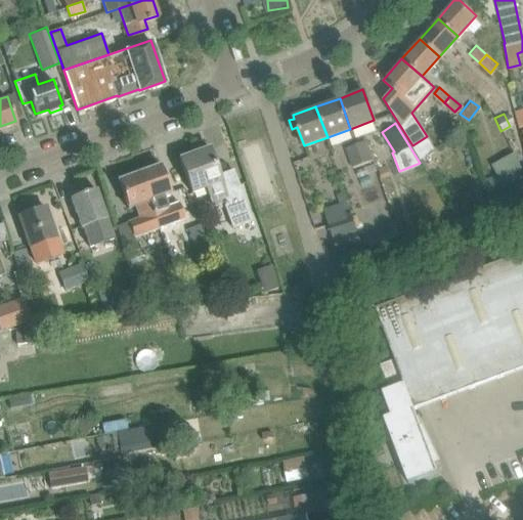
[(366,137),(355,141),(362,162),(375,158),(366,137)]
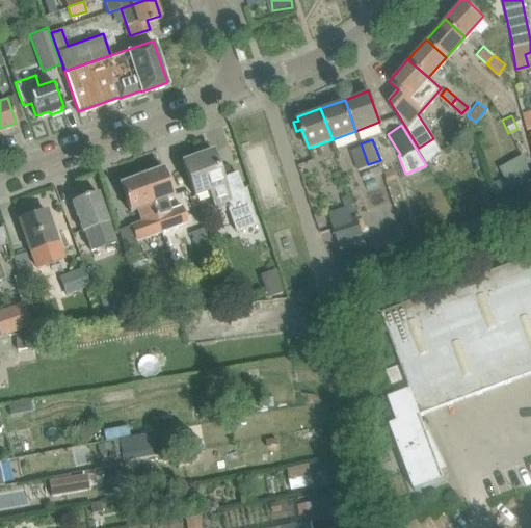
[(368,164),(361,143),(349,149),(356,168),(368,164)]
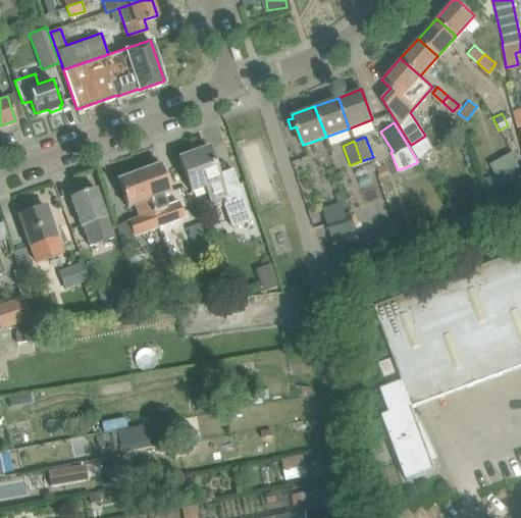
[(221,199),(230,223),(250,217),(238,182),(222,187),(207,145),(178,155),(191,190),(205,185),(211,202),(221,199)]
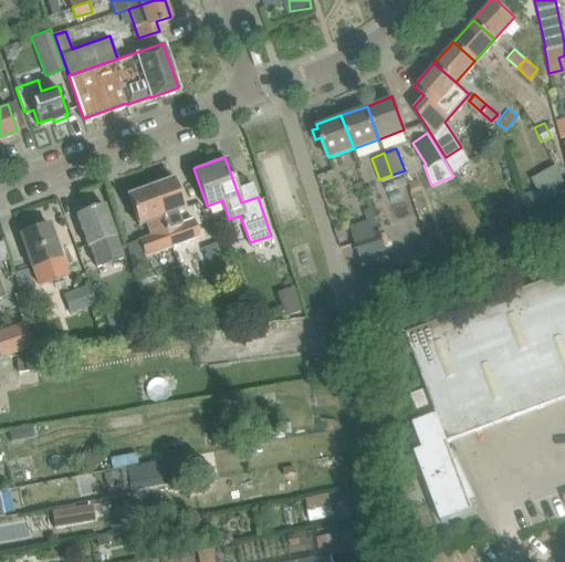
[(564,184),(553,165),(531,178),(544,200),(564,188),(564,184)]
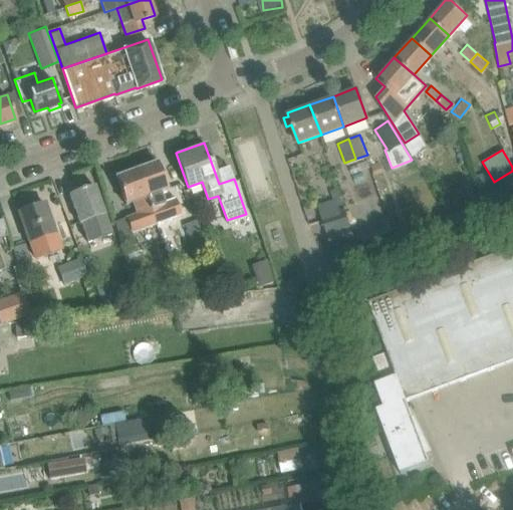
[(157,160),(137,168),(155,222),(157,228),(174,222),(171,216),(180,213),(174,198),(163,202),(159,190),(167,188),(157,160)]
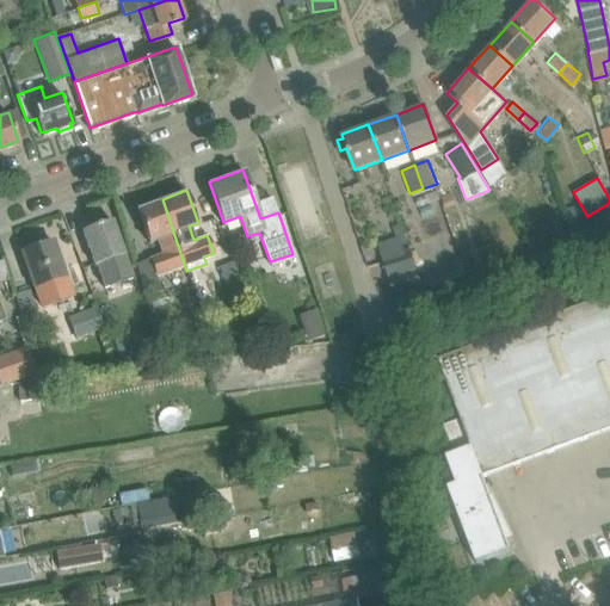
[(450,190),(441,195),(444,204),(455,201),(450,190)]
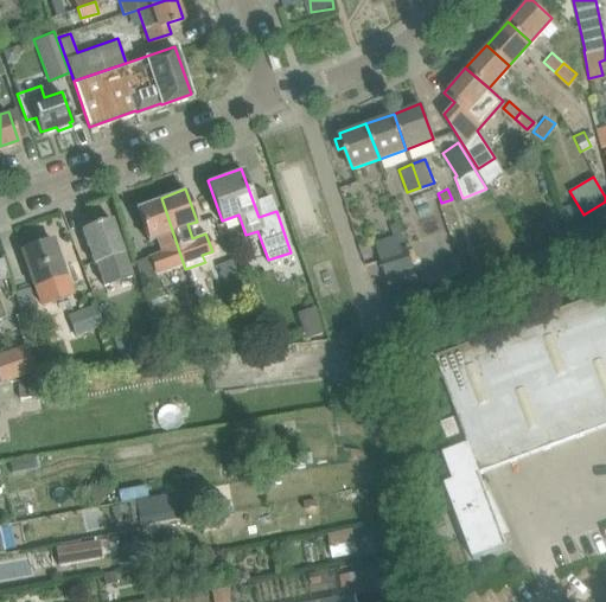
[(183,262),(161,198),(136,206),(148,239),(157,236),(161,250),(135,260),(145,290),(146,290),(151,303),(164,299),(159,286),(160,285),(155,271),(183,262)]
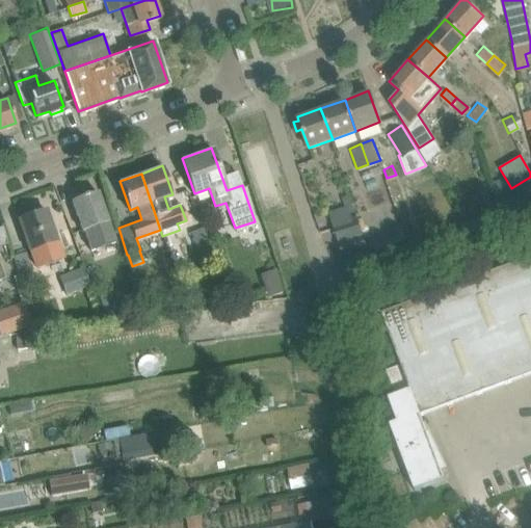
[(501,179),(494,181),(497,192),(508,188),(505,180),(502,181),(501,179)]
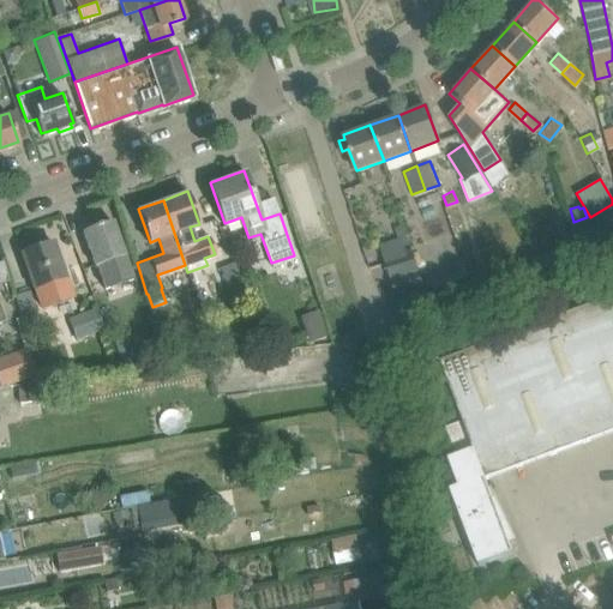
[(112,218),(82,229),(90,252),(95,265),(101,283),(116,277),(131,272),(120,241),(112,218)]
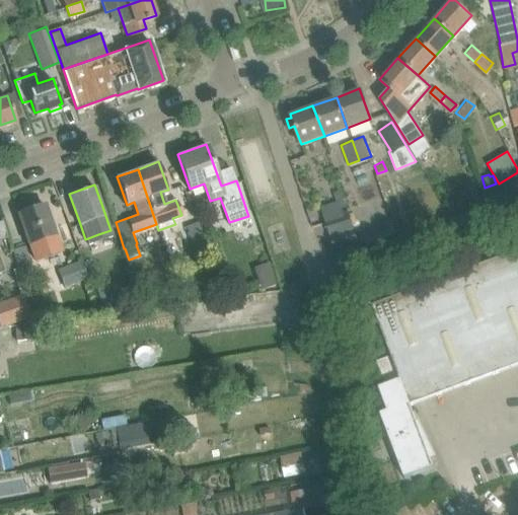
[(338,198),(339,202),(340,206),(346,204),(341,189),(333,191),(335,198),(338,198)]
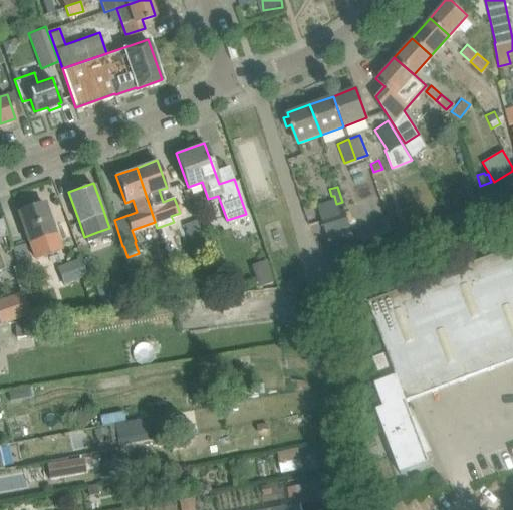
[(17,210),(24,229),(28,241),(29,240),(35,256),(60,247),(43,201),(17,210)]
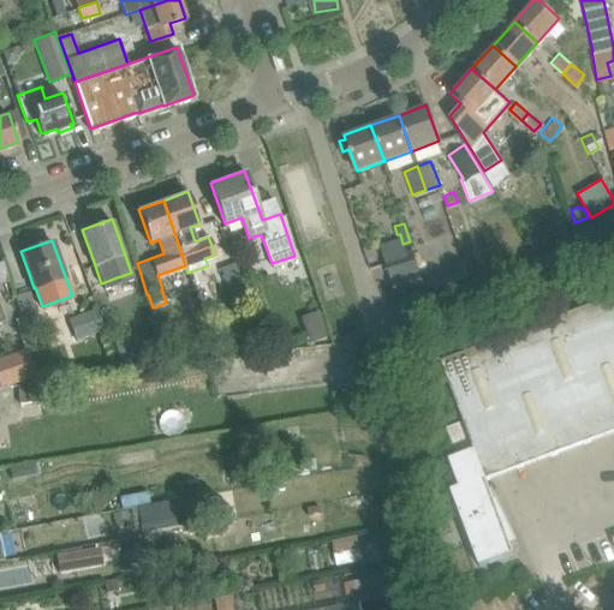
[(411,250),(405,251),(383,258),(389,277),(391,277),(417,269),(411,250)]
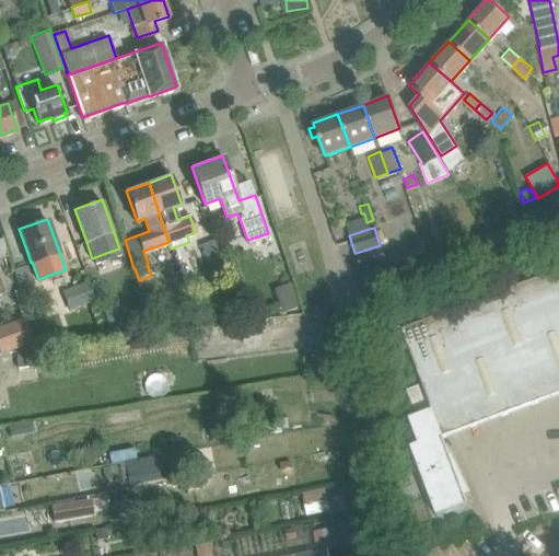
[(213,235),(212,235),(200,241),(209,265),(222,259),(213,235)]
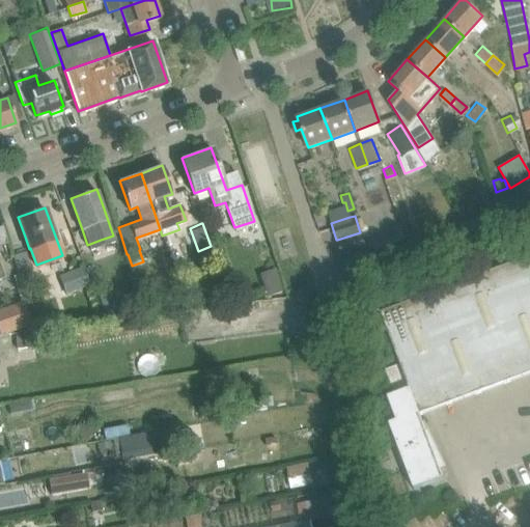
[(402,230),(393,233),(371,242),(378,257),(409,245),(402,230)]
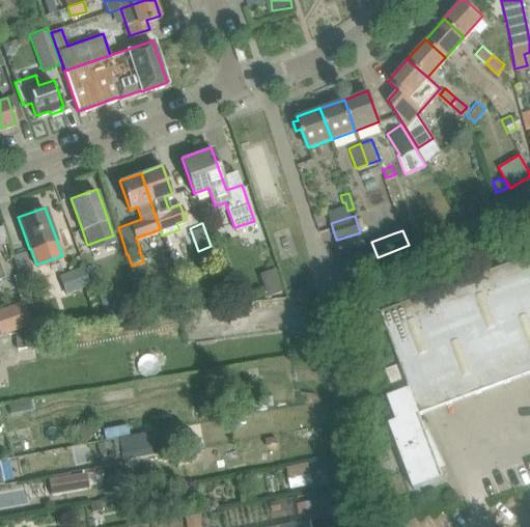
[(360,232),(337,240),(338,243),(341,255),(366,248),(361,234),(360,232)]
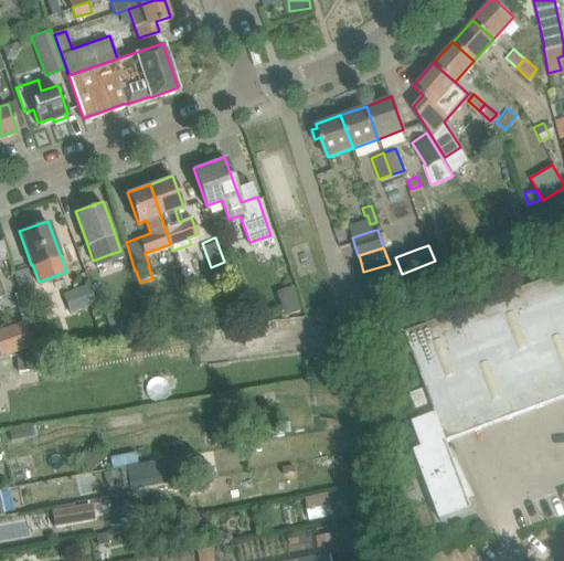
[(13,270),(19,290),(33,286),(27,266),(13,270)]
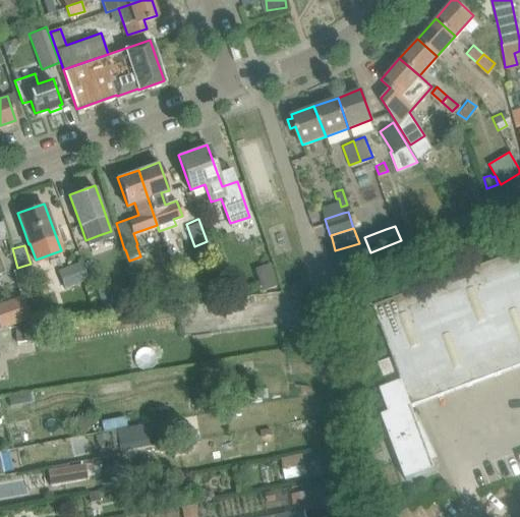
[(407,405),(519,363),(519,255),(518,250),(372,304),(392,355),(378,360),(387,385),(380,387),(389,410),(382,413),(405,475),(404,476),(405,477),(435,466),(434,465),(430,466),(427,458),(437,455),(437,454),(436,454),(418,418),(413,420),(407,405)]
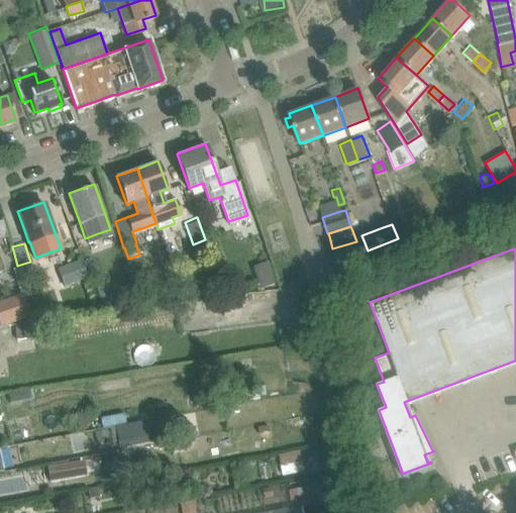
[(57,267),(63,283),(86,274),(80,258),(57,267)]
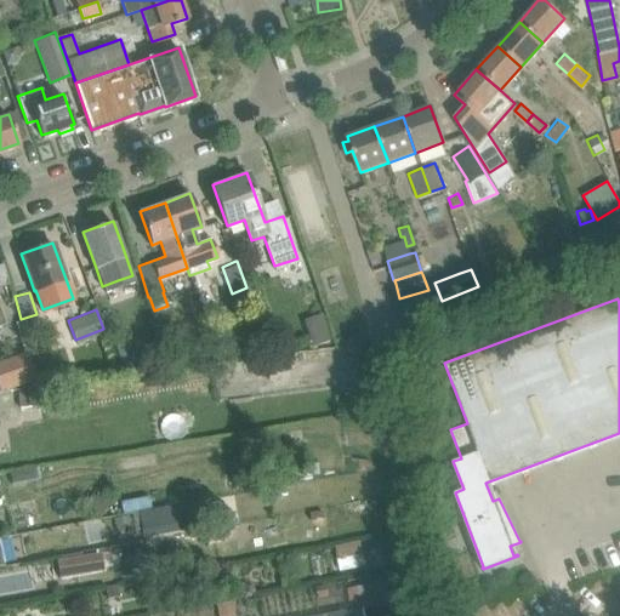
[(10,354),(0,357),(0,388),(17,383),(37,377),(28,349),(10,354)]
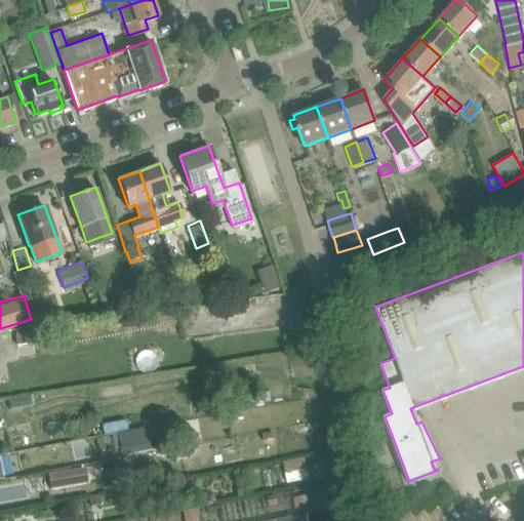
[(284,372),(227,379),(230,405),(286,398),(284,372)]
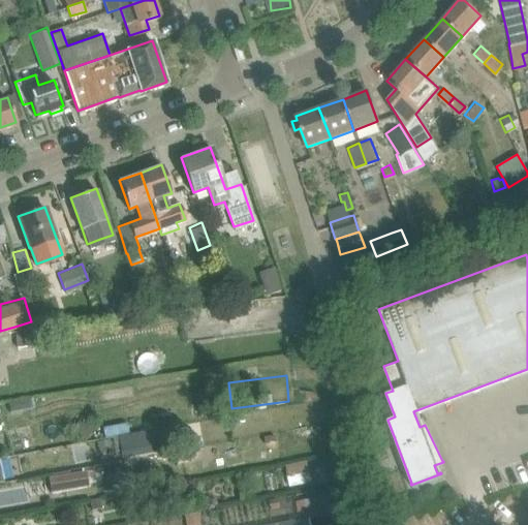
[(289,483),(311,479),(307,457),(284,462),(289,483)]
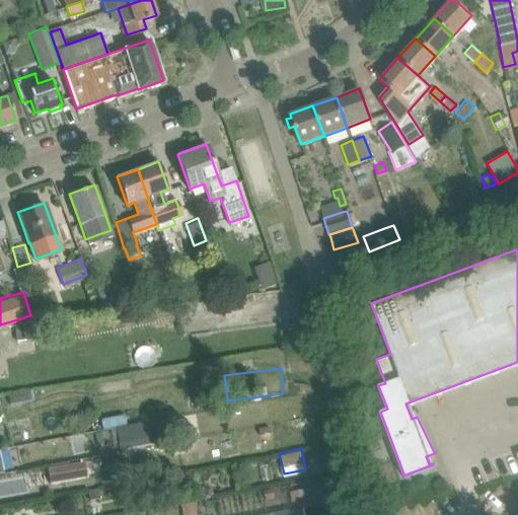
[(50,468),(52,482),(87,475),(84,462),(50,468)]
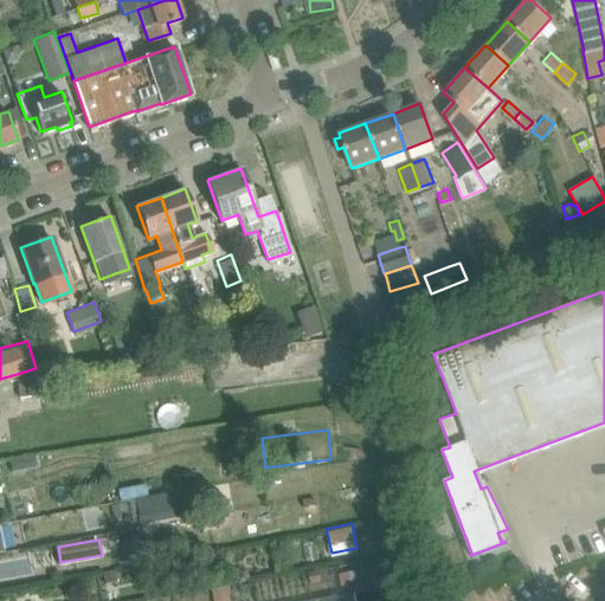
[(114,567),(102,569),(103,581),(116,580),(114,567)]
